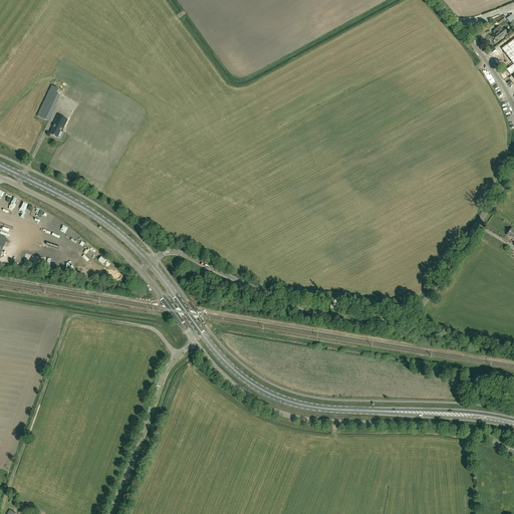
[(503,17),(497,22),(499,25),(505,21),(503,17)]
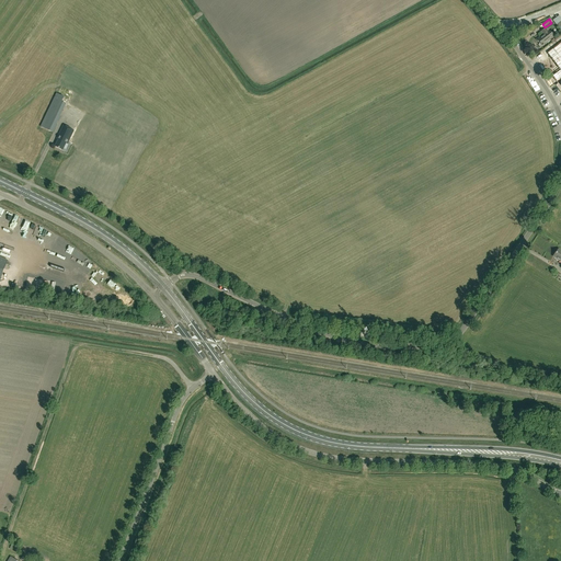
[(544,34),(538,39),(542,45),(554,36),(547,27),(541,32),(544,34)]
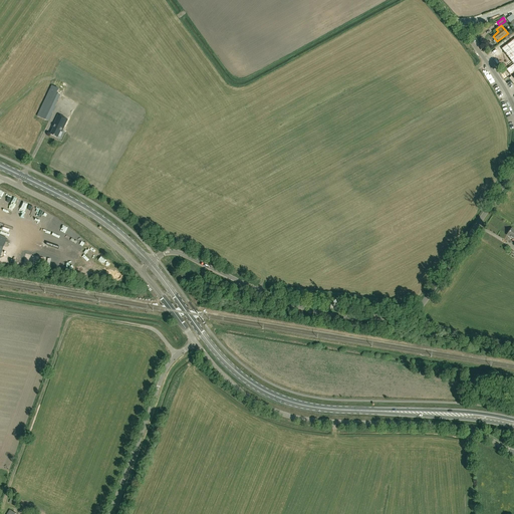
[(509,36),(502,40),(505,45),(512,40),(509,36)]
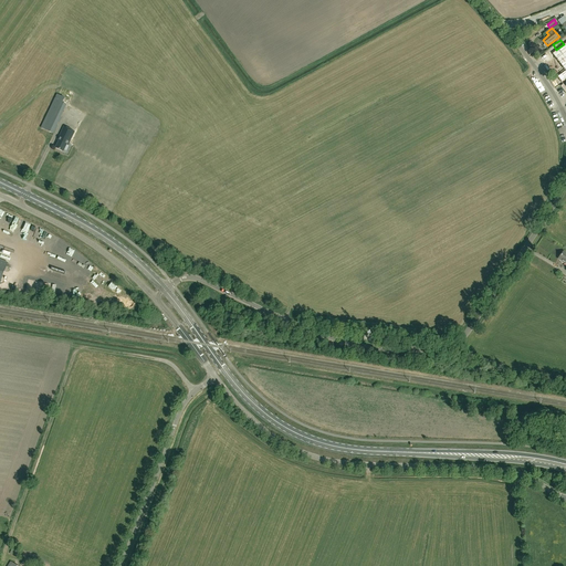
[(565,45),(565,48),(564,45),(553,53),(565,70),(557,76),(562,82),(565,79),(565,45)]
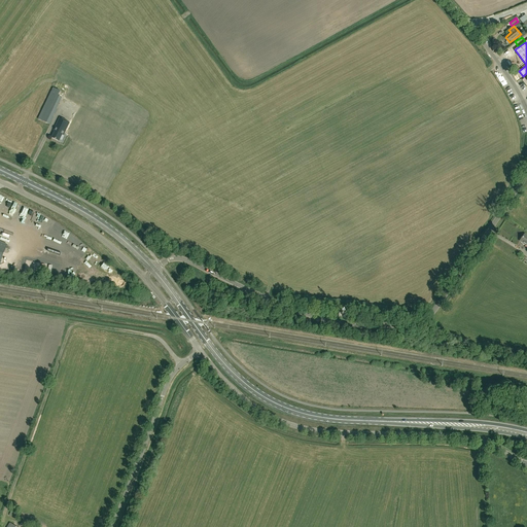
[(63,62),(42,119),(51,123),(62,96),(58,95),(58,92),(62,94),(63,92),(66,93),(75,67),(63,62)]
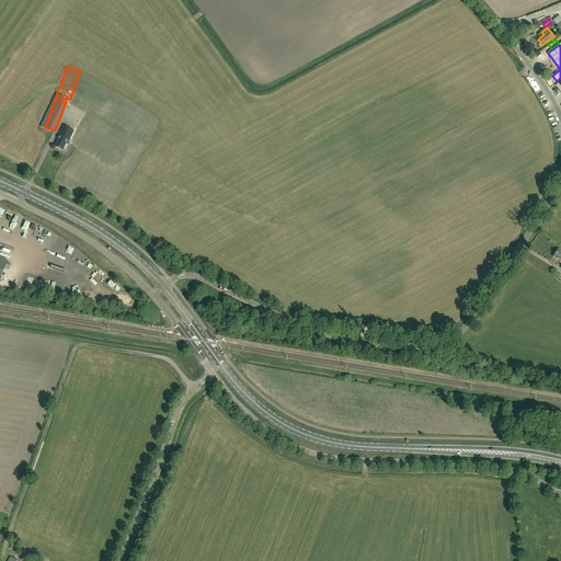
[(93,107),(100,111),(107,90),(101,88),(93,107)]
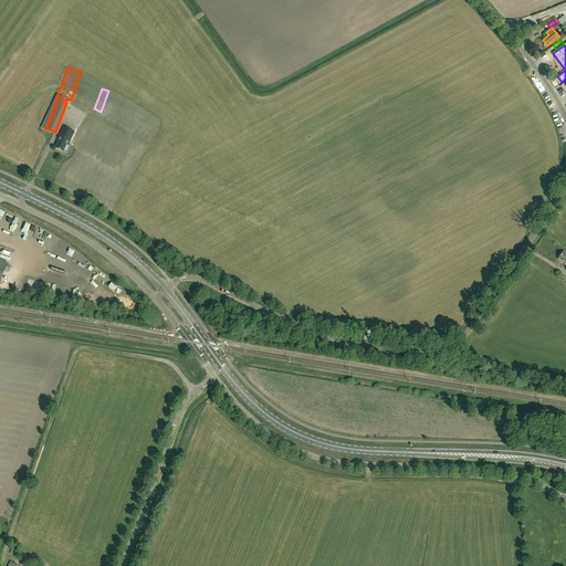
[(123,98),(113,122),(118,124),(126,107),(127,107),(129,102),(123,98)]
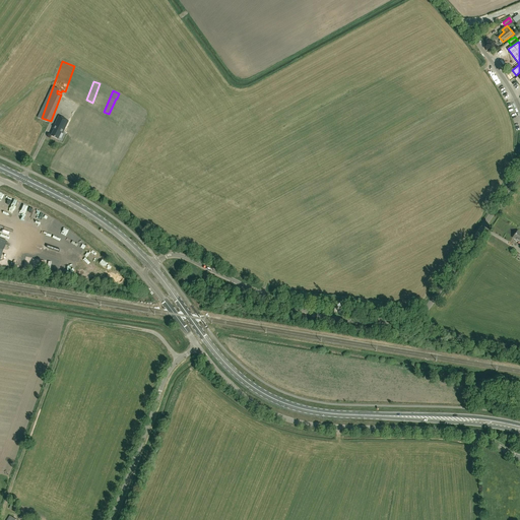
[(131,102),(127,112),(132,114),(136,103),(131,102)]
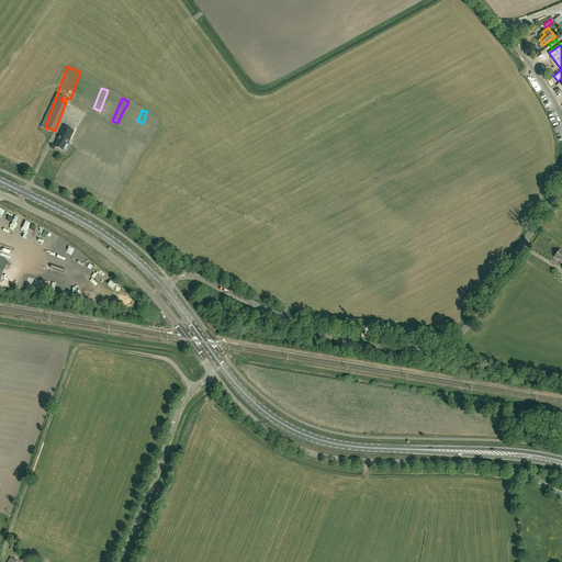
[(107,121),(110,114),(103,111),(100,116),(107,121)]
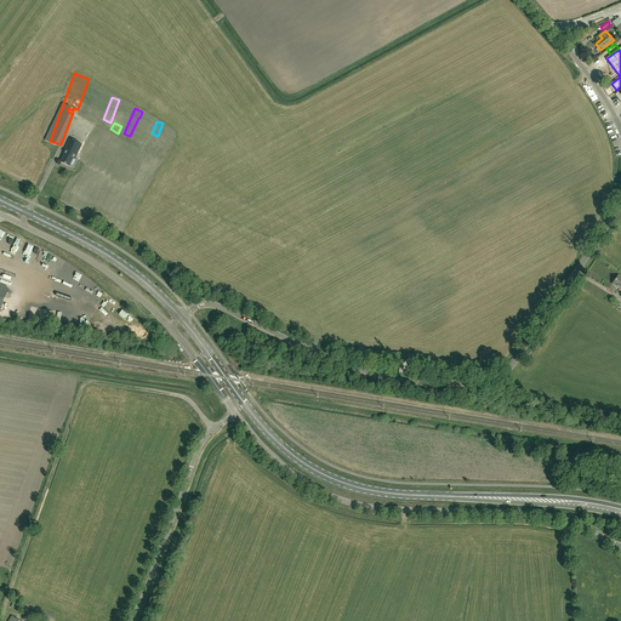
[(80,149),(83,152),(84,149),(80,147),(83,144),(70,138),(63,154),(66,154),(62,163),(69,166),(73,158),(75,159),(80,149)]
